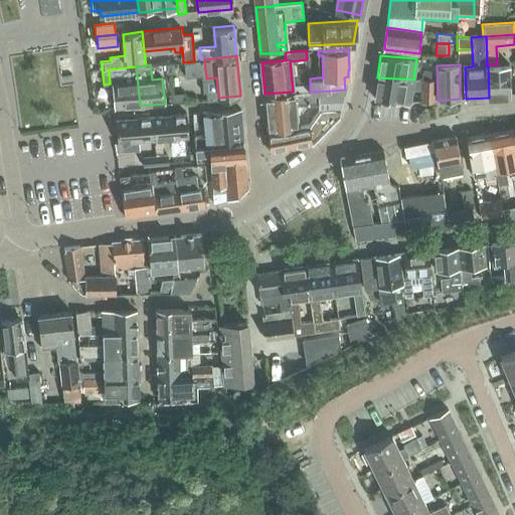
[(511,65),(488,66),(489,98),(512,97),(511,65)]
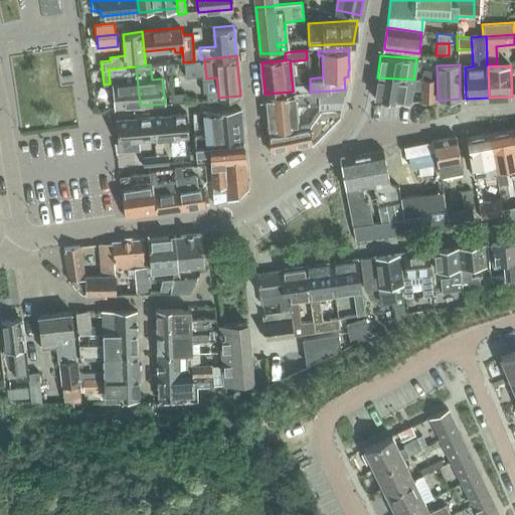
[(109,69),(110,83),(113,83),(115,109),(140,106),(136,66),(109,69)]
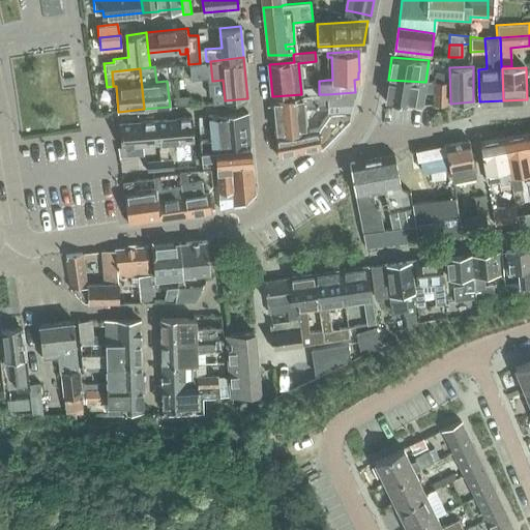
[(432,81),(446,81),(446,71),(433,71),(432,81)]
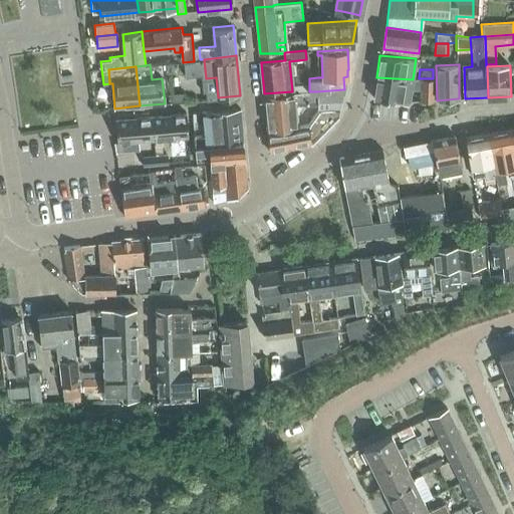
[(413,79),(376,77),(372,98),(409,101),(411,89),(421,89),(421,100),(432,100),(433,78),(421,78),(420,79),(413,79)]
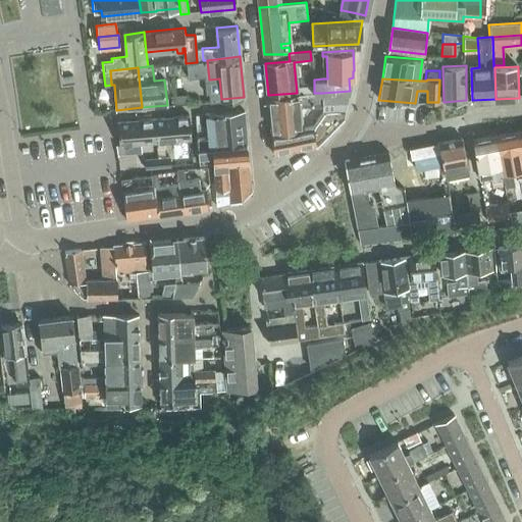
[(350,91),(322,93),(323,104),(323,111),(346,110),(350,91)]
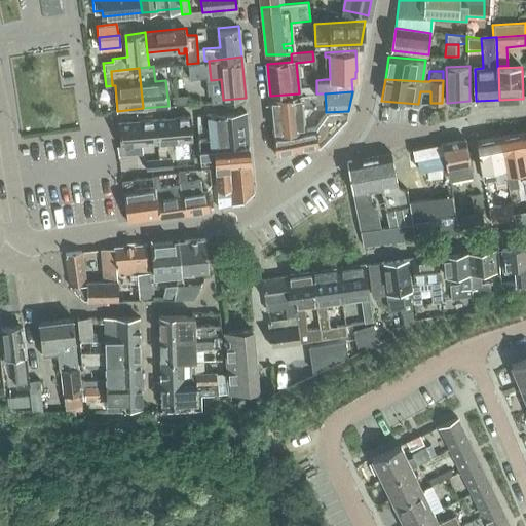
[(316,94),(270,99),(273,126),(274,135),(293,133),(305,130),(305,129),(303,107),(326,105),(325,94),(316,94)]
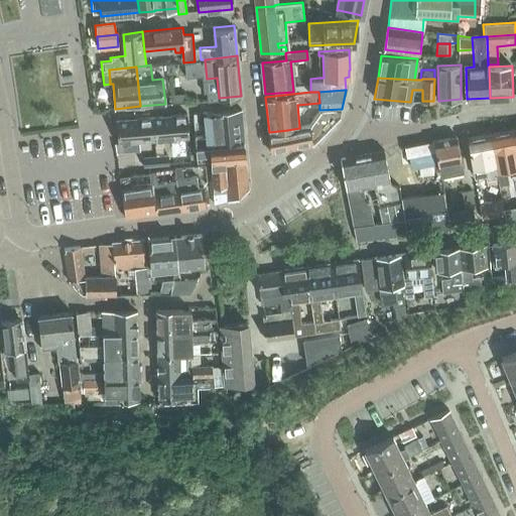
[(184,94),(170,95),(171,103),(185,102),(184,94)]
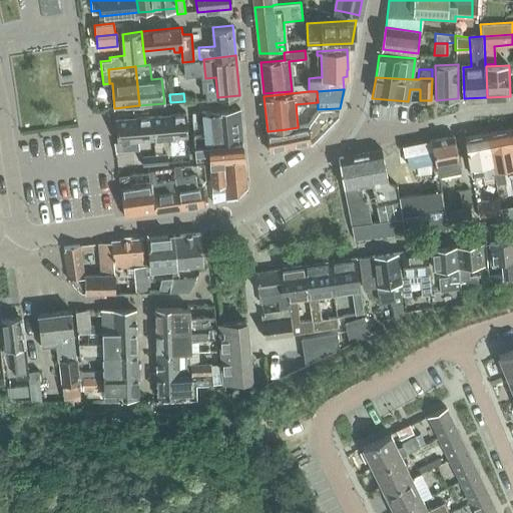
[(203,111),(206,143),(241,139),(238,108),(203,111)]
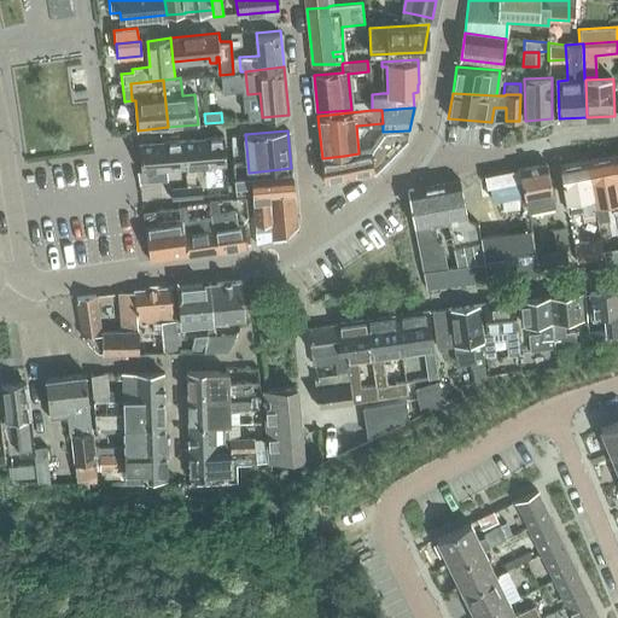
[(344,156),(322,158),(325,182),(374,172),(390,155),(407,139),(409,130),(383,132),(373,149),(359,152),(359,153),(344,156)]
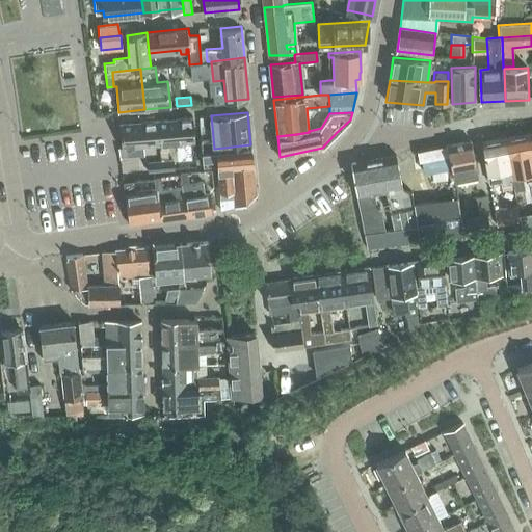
[(193,116),(156,120),(159,143),(195,140),(193,116)]
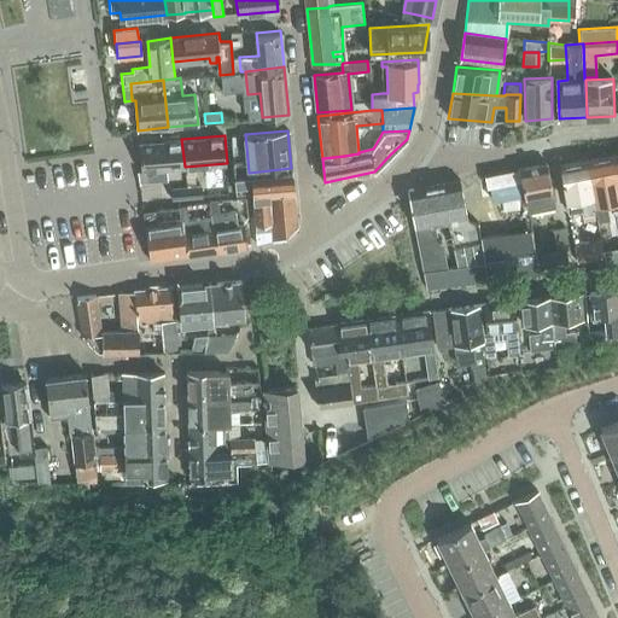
[(185,167),(181,139),(139,144),(141,172),(185,167)]
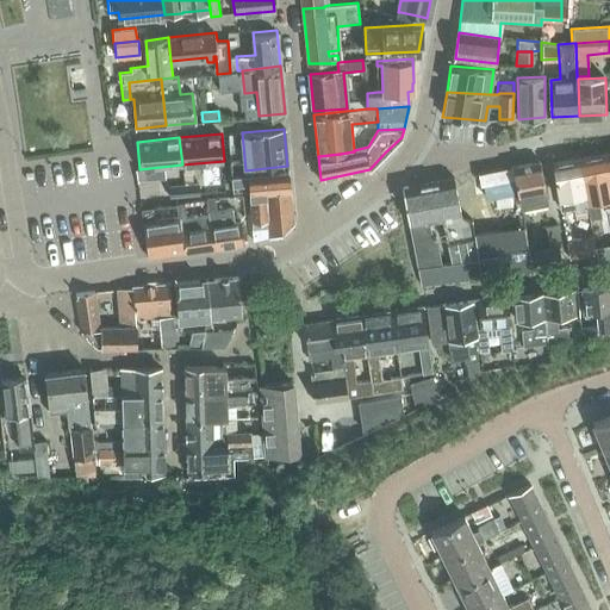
[(234,144),(229,145),(230,157),(231,157),(241,156),(240,149),(234,144)]
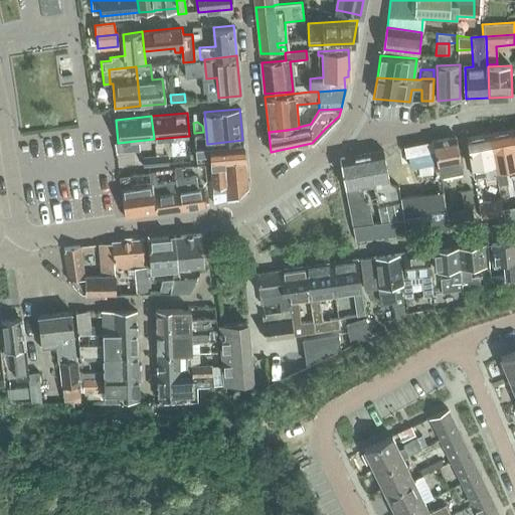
[(494,164),(514,160),(514,156),(510,130),(489,134),(494,164)]
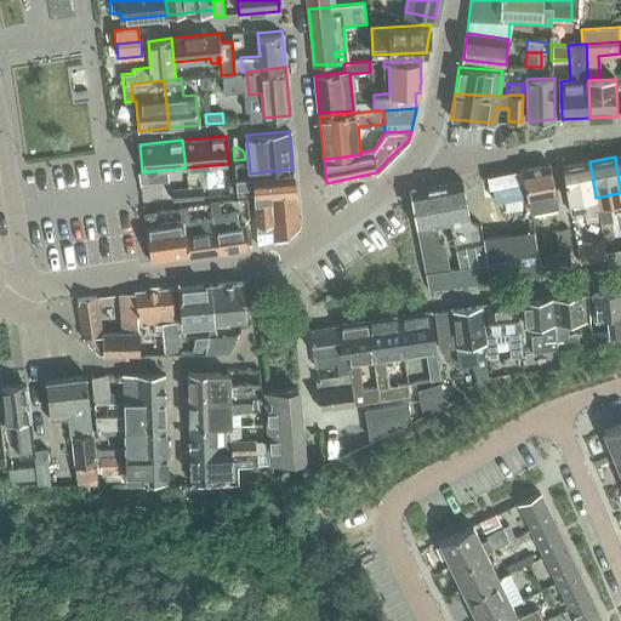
[(598,209),(596,198),(590,161),(563,166),(569,203),(582,200),(586,216),(598,215),(600,224),(611,222),(609,208),(598,209)]
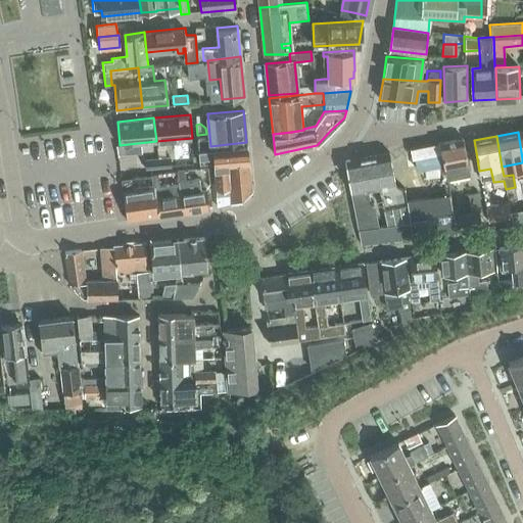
[(445,169),(446,168),(448,176),(471,172),(464,137),(440,141),(445,169)]
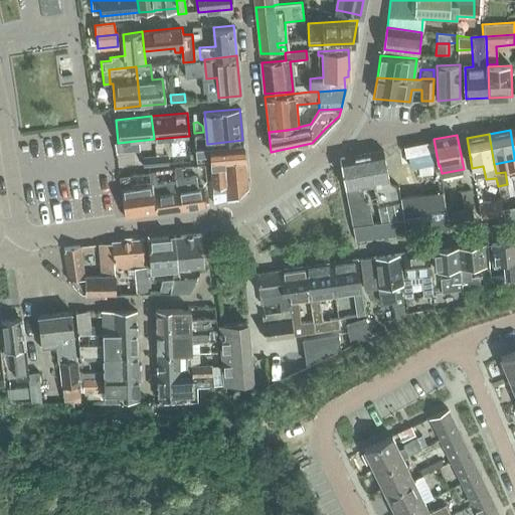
[(211,158),(213,175),(228,173),(226,158),(244,156),(242,140),(207,144),(197,145),(198,159),(211,158)]
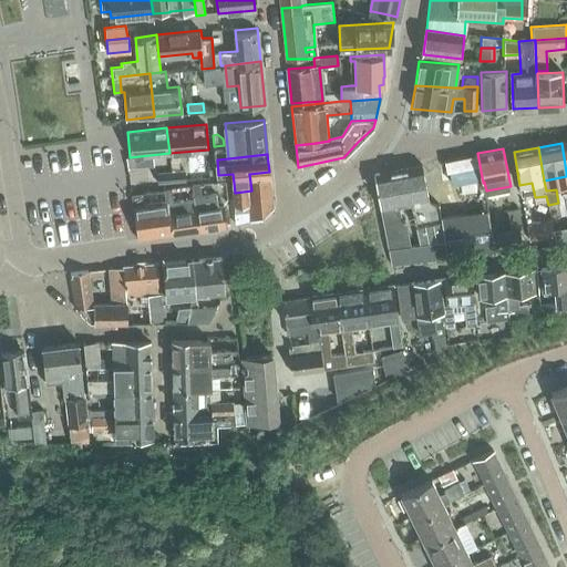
[(420,165),(373,174),(380,208),(388,249),(392,266),(447,258),(441,218),(440,219),(437,206),(428,199),(421,165),(420,165)]
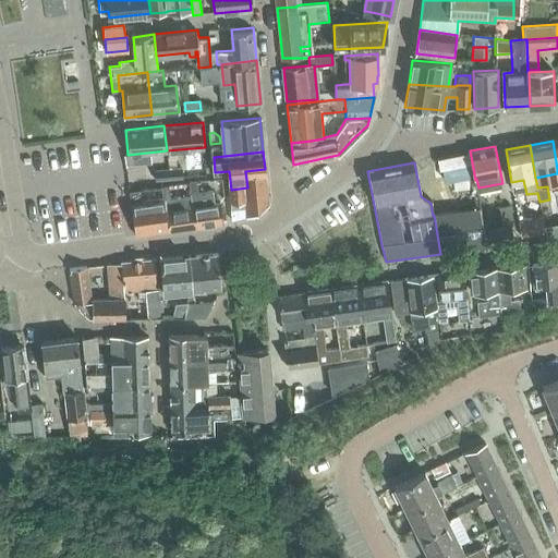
[(183,167),(168,169),(169,179),(184,177),(183,167)]
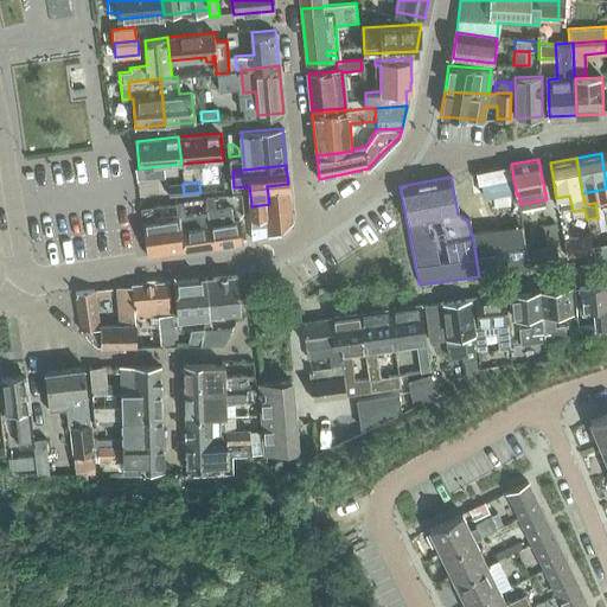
[(184,195),(183,184),(170,185),(171,196),(184,195)]
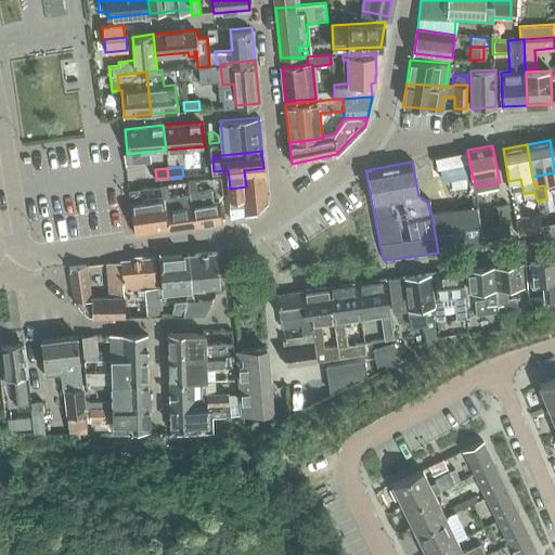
[(233,218),(247,216),(266,204),(263,168),(244,170),(246,186),(230,189),(231,206),(233,218)]
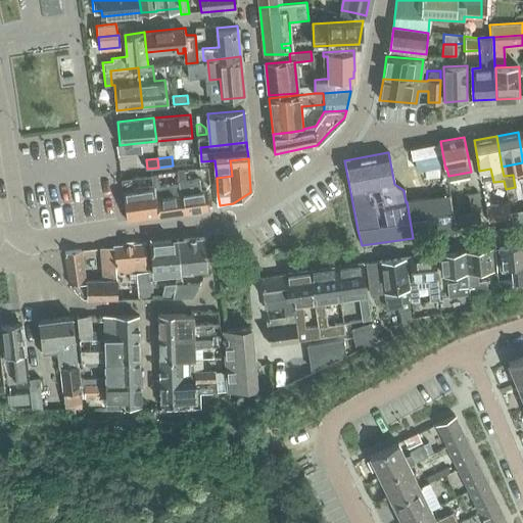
[(151,175),(153,185),(155,197),(156,196),(159,217),(185,214),(180,182),(178,182),(178,183),(159,186),(157,174),(151,175)]
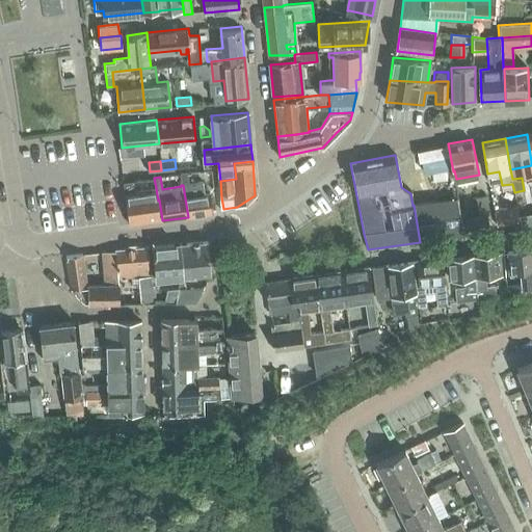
[(158,201),(156,188),(133,191),(132,182),(124,183),(123,183),(129,225),(135,224),(162,220),(159,200),(158,201)]
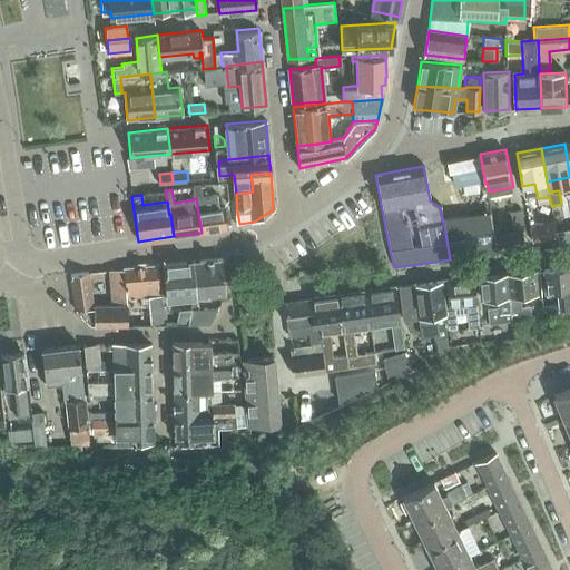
[(216,195),(196,198),(202,233),(227,228),(224,205),(218,206),(216,195)]
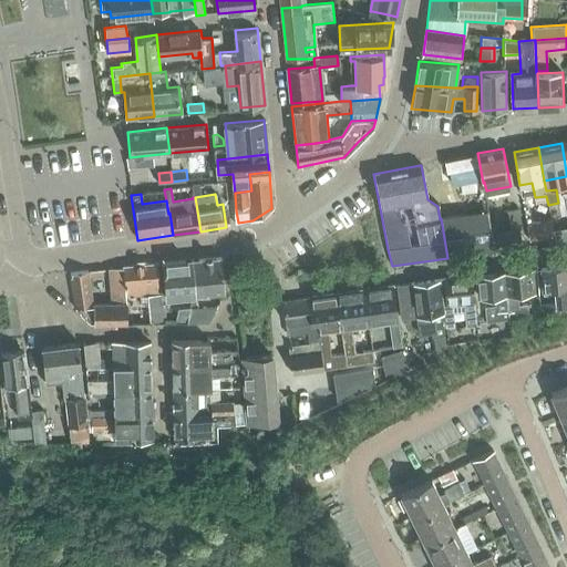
[(494,233),(497,251),(522,247),(519,234),(523,234),(518,208),(506,210),(509,229),(494,233)]
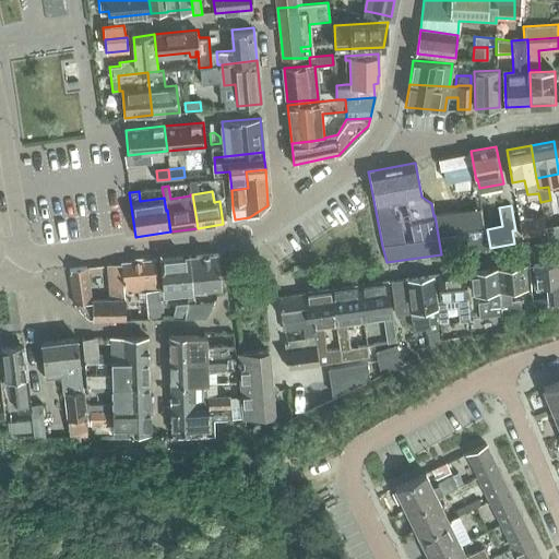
[(480,209),(435,215),(441,254),(488,248),(484,225),(483,225),(480,209)]
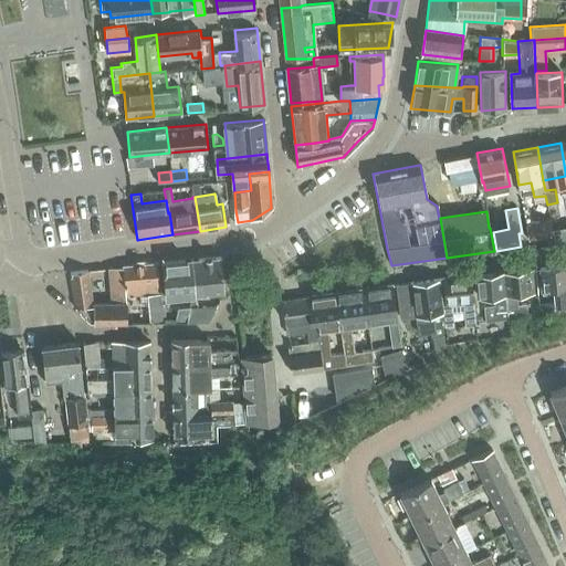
[(525,223),(528,241),(554,237),(551,219),(525,223)]
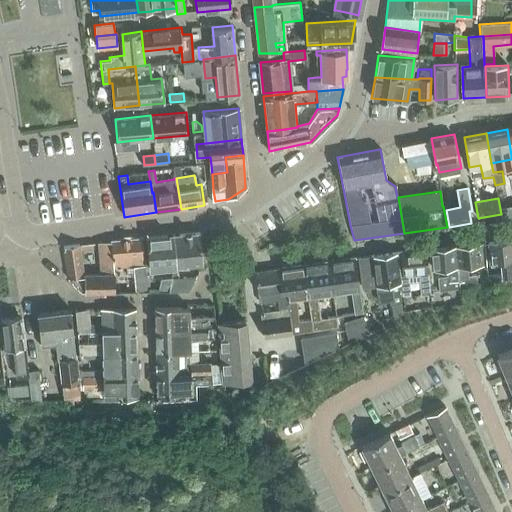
[(201,231),(175,233),(178,270),(182,269),(182,265),(204,263),(201,231)]
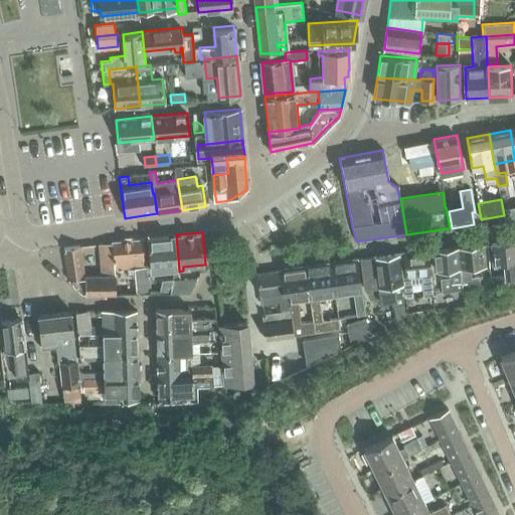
[(179,272),(176,234),(149,236),(152,270),(174,268),(175,272),(179,272)]
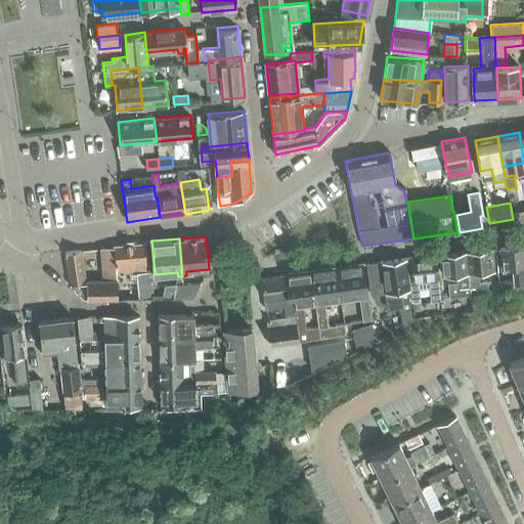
[(95,249),(64,253),(69,285),(87,300),(119,299),(118,272),(130,271),(131,281),(138,280),(140,298),(154,297),(154,289),(153,280),(150,280),(147,242),(116,245),(116,246),(100,248),(102,278),(85,279),(82,255),(96,254),(95,249)]
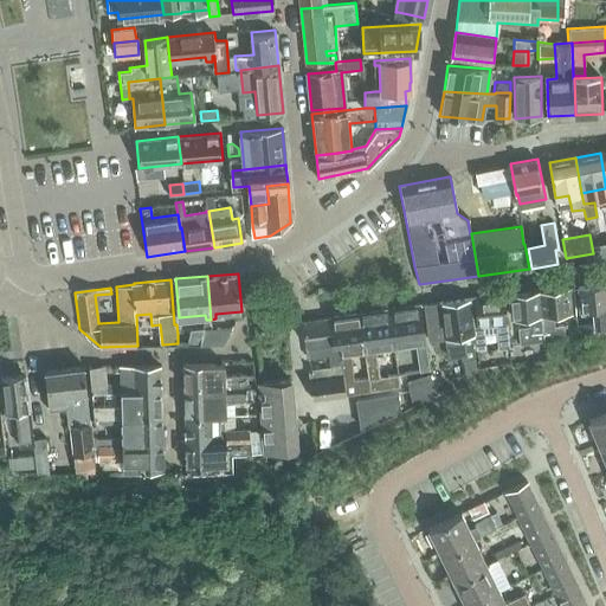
[(577,326),(579,339),(605,336),(605,283),(577,285),(579,311),(592,310),(593,323),(577,326)]
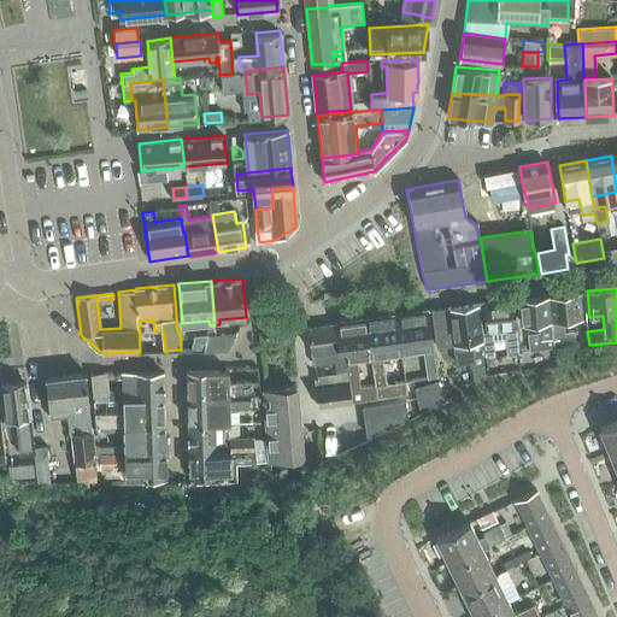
[(553,297),(548,297),(552,336),(564,335),(563,318),(565,318),(580,317),(579,294),(553,297)]
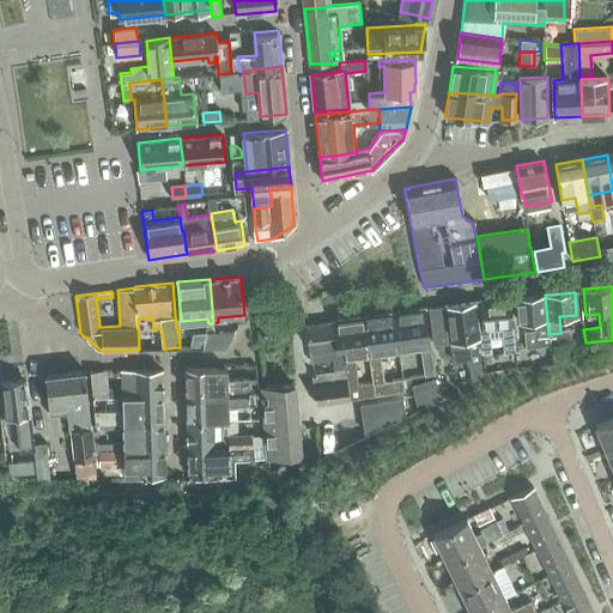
[(545,295),(515,298),(517,321),(534,320),(535,331),(523,332),(526,350),(550,347),(548,334),(545,295)]
